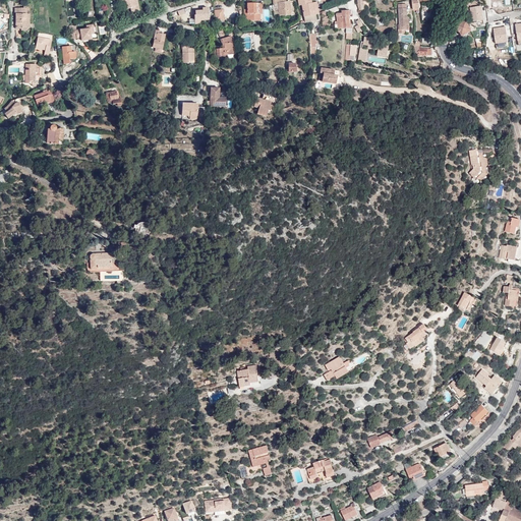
[(136,7),(134,0),(118,0),(120,0),(125,0),(126,2),(124,2),(125,8),(131,8),(136,7)]
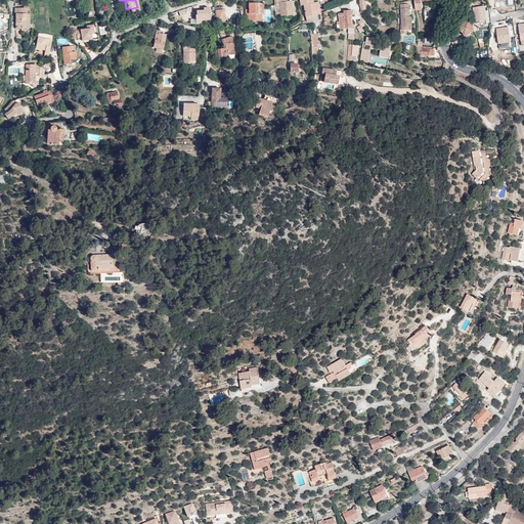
[(285,2),(284,0),(276,0),(277,4),(280,4),(281,16),(293,15),(291,1),(285,2)]
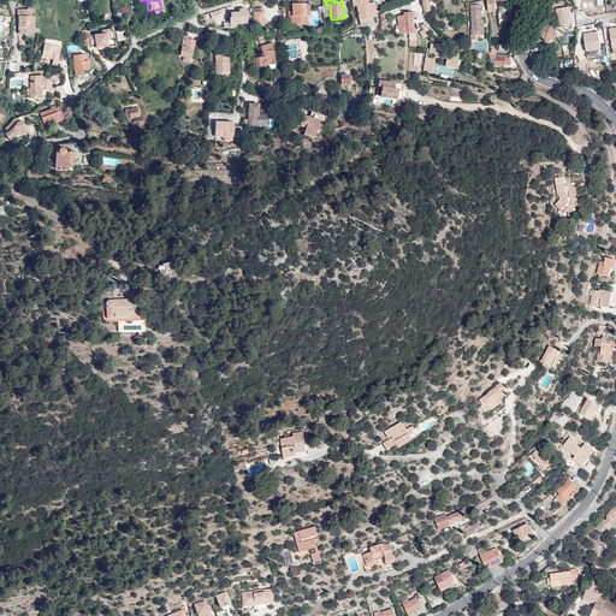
[(373,17),(371,4),(368,4),(368,0),(367,1),(363,1),(363,0),(351,0),(354,6),(357,6),(361,27),(373,25),(374,25),(373,17)]
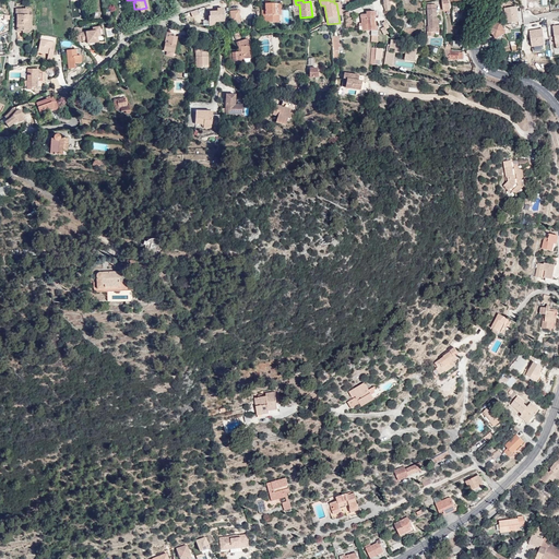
[(449,0),(441,0),(443,10),(444,10),(450,10),(451,8),(450,2),(449,0)]
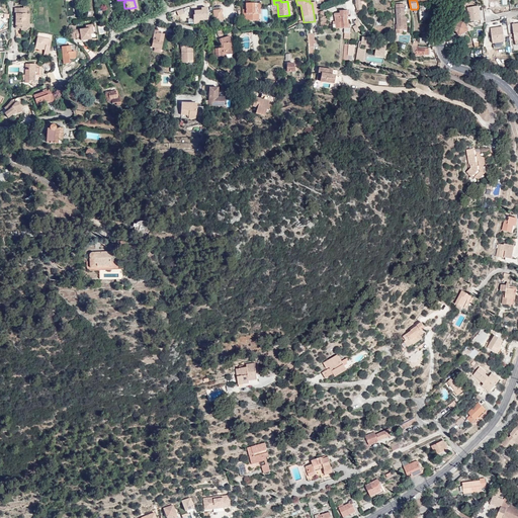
[(246,10),(242,10),(242,21),(252,21),(253,19),(259,19),(258,13),(257,13),(257,3),(246,3),(246,10)]
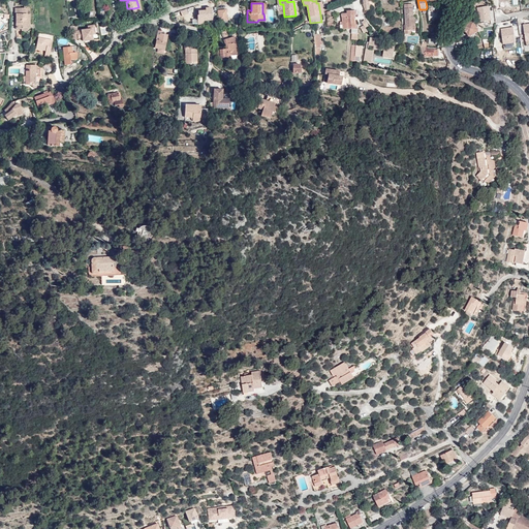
[(413,22),(415,22),(415,18),(413,18),(412,4),(405,4),(406,25),(406,30),(405,30),(405,34),(411,34),(411,30),(413,30),(413,22)]
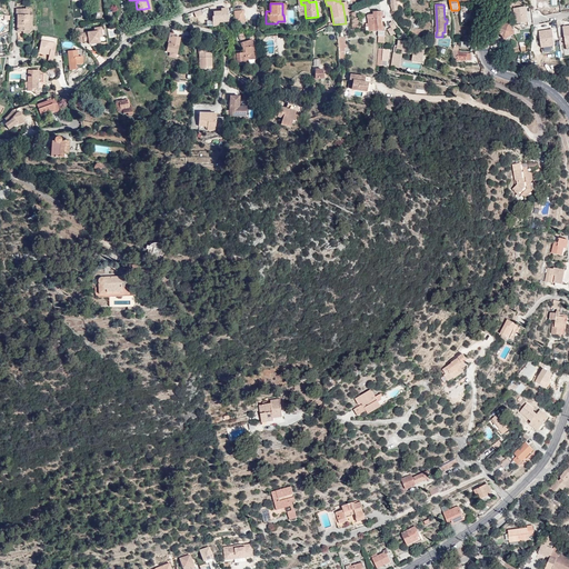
[(370,12),(369,7),(356,12),(357,16),(359,16),(359,17),(370,12)]
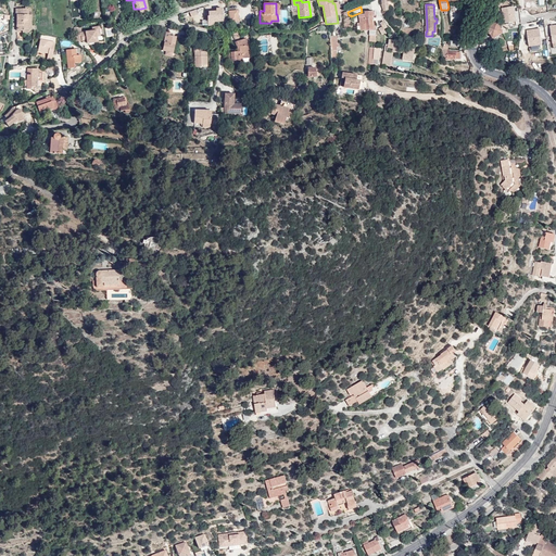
[(514,7),(503,8),(504,23),(515,22),(514,7)]
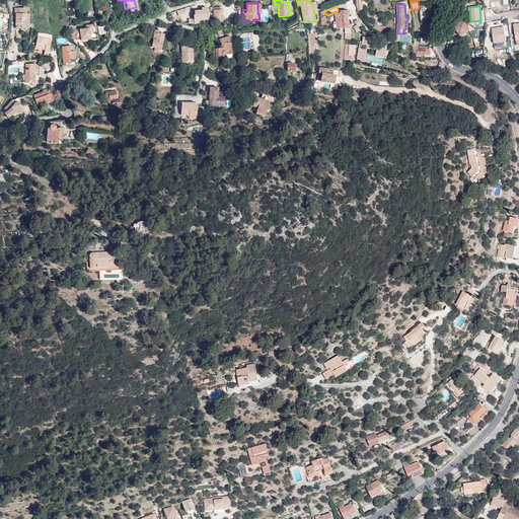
[(26,20),(26,13),(26,8),(15,8),(15,14),(16,14),(16,28),(21,28),(21,27),(26,27),(26,20)]
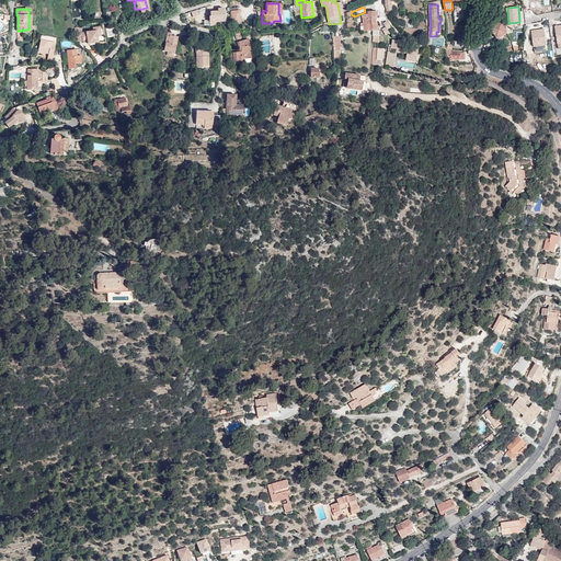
[(216,22),(225,22),(225,11),(225,9),(218,9),(218,11),(210,12),(210,16),(209,16),(210,22),(216,22)]
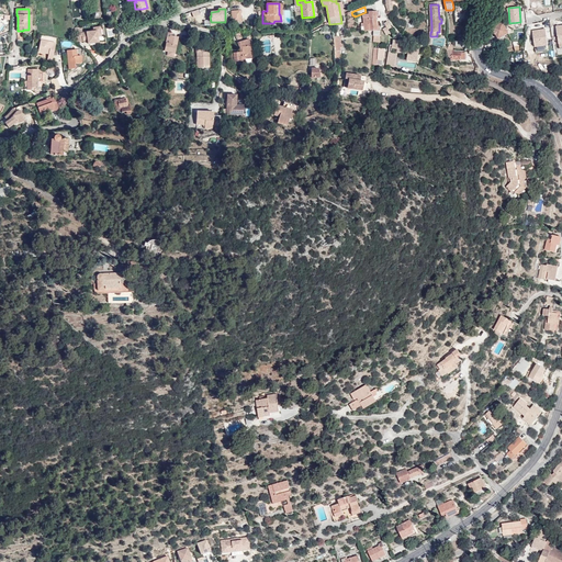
[(242,21),(240,10),(233,11),(233,22),(242,21)]
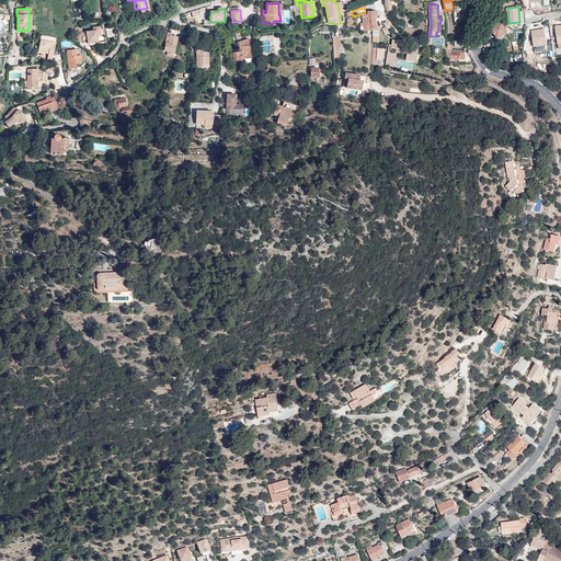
[(376,11),(370,12),(368,12),(368,14),(364,14),(363,15),(364,25),(362,25),(362,31),(370,31),(373,31),(374,31),(377,31),(377,26),(376,11)]
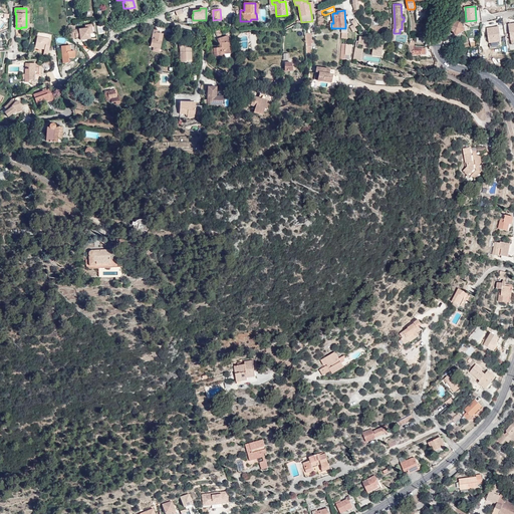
[(29,13),(26,13),(26,20),(26,27),(21,27),(21,28),(20,30),(26,30),(29,27),(29,13)]
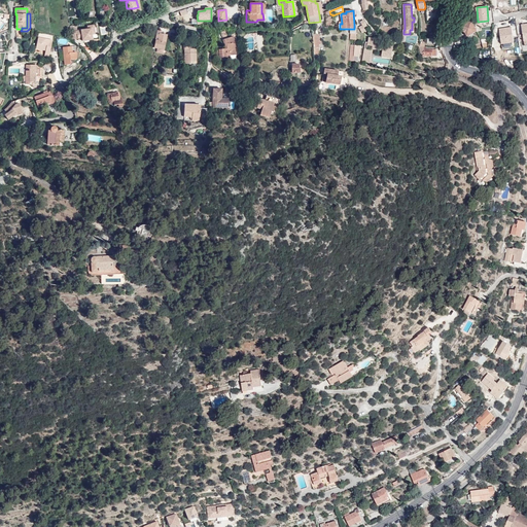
[(363,20),(360,22),(361,25),(358,27),(361,32),(369,28),(363,20)]
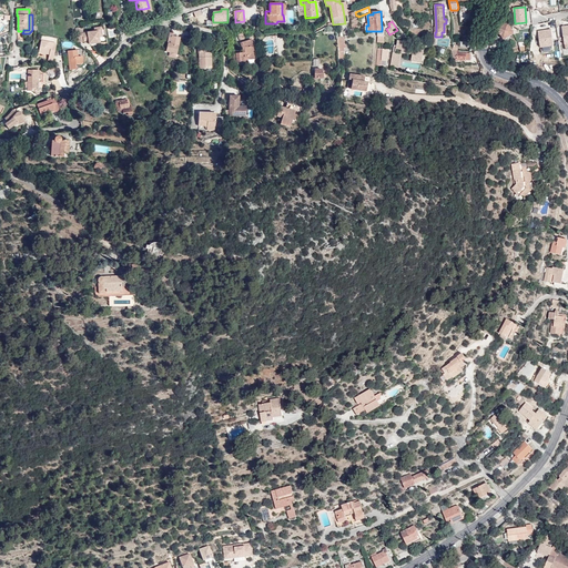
[(510,37),(515,34),(509,23),(499,29),(506,42),(513,40),(510,37)]
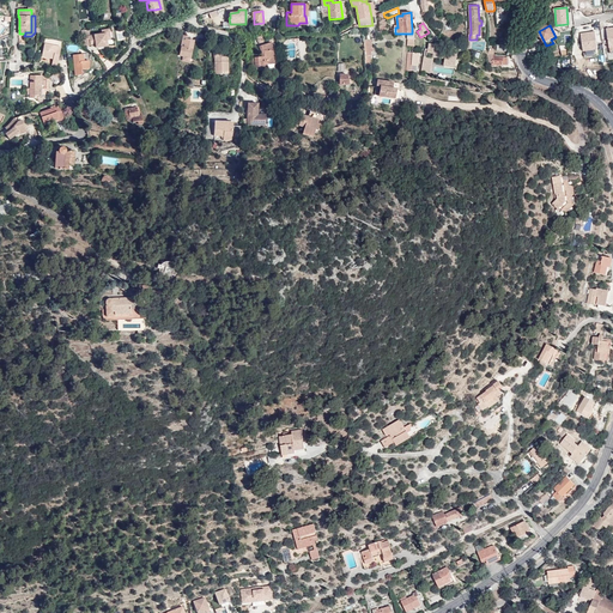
[(83,36),(84,44),(93,44),(95,42),(96,43),(96,46),(96,47),(105,46),(104,40),(108,40),(110,40),(109,29),(102,30),(103,34),(83,36)]
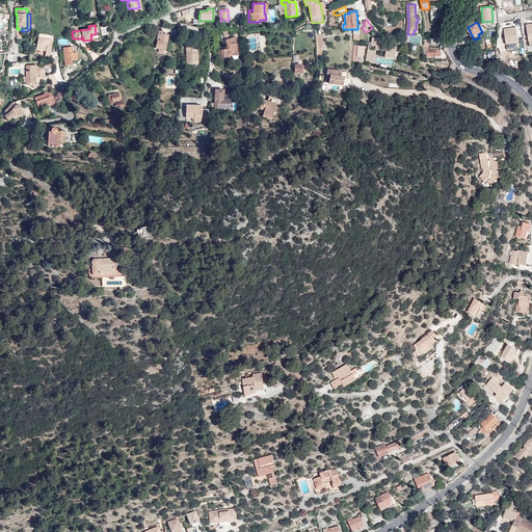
[(495,37),(495,25),(484,26),(485,38),(495,37)]
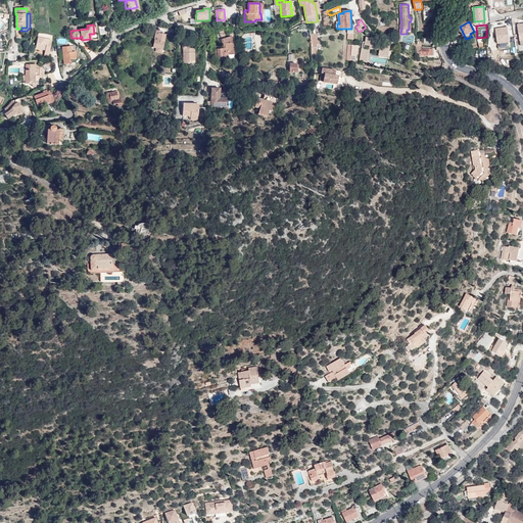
[(508,27),(495,28),(496,44),(510,43),(508,27)]
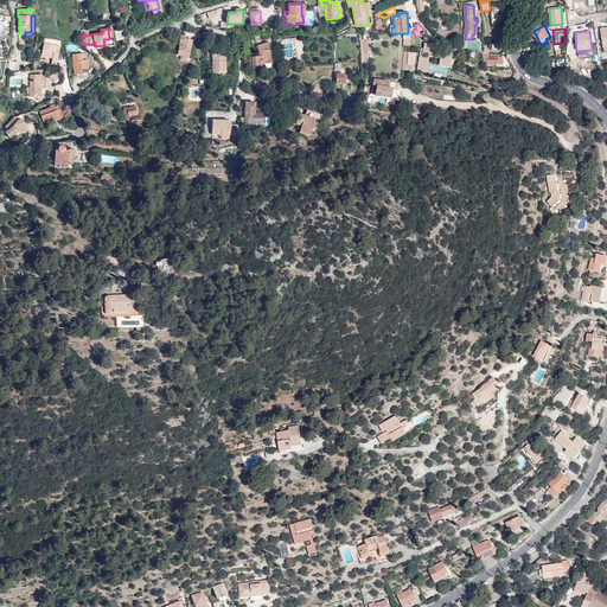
[(180,34),(177,56),(187,57),(189,57),(192,40),(185,39),(185,36),(180,34)]
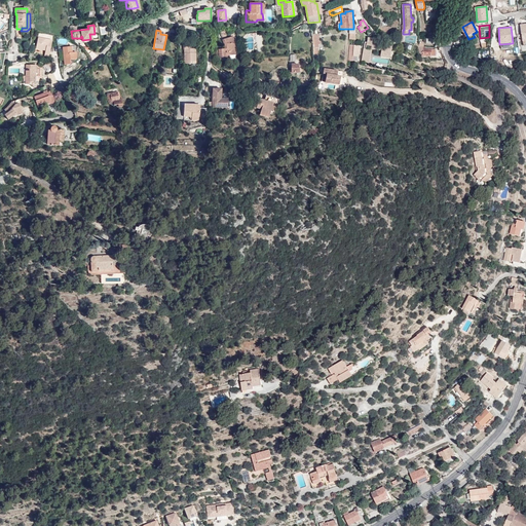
[(229,54),(236,54),(237,54),(236,43),(235,42),(233,36),(223,39),(225,44),(225,46),(227,46),(227,48),(225,48),(218,49),(218,50),(217,50),(218,60),(229,59),(229,54)]
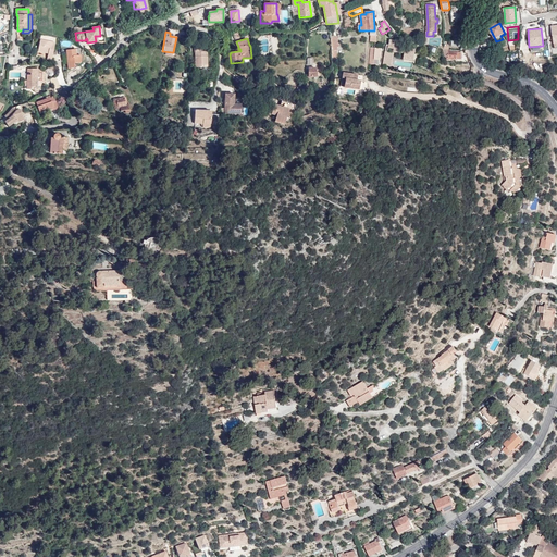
[(56,42),(40,39),(38,51),(48,53),(47,59),(51,60),(56,42)]
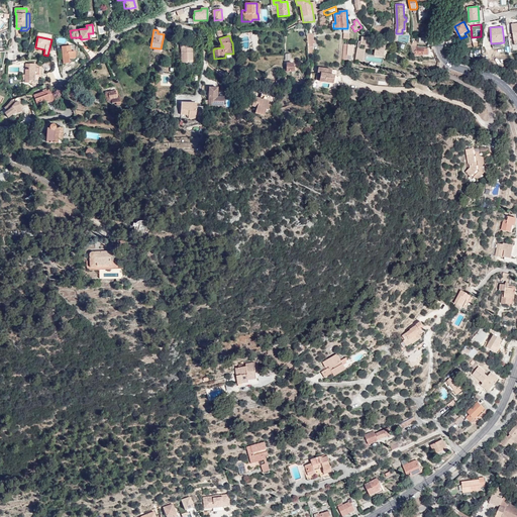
[(371,38),(362,37),(362,41),(358,41),(355,61),(363,62),(365,49),(360,48),(360,44),(376,47),(375,57),(382,58),(383,58),(386,45),(375,43),(375,44),(373,44),(374,42),(374,41),(373,41),(373,40),(373,39),(372,39),(372,38),(371,38)]
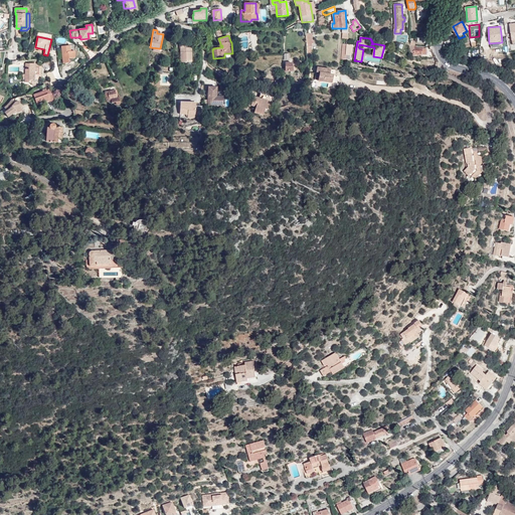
[(180,62),(191,62),(191,48),(185,48),(185,44),(180,44),(180,62)]
